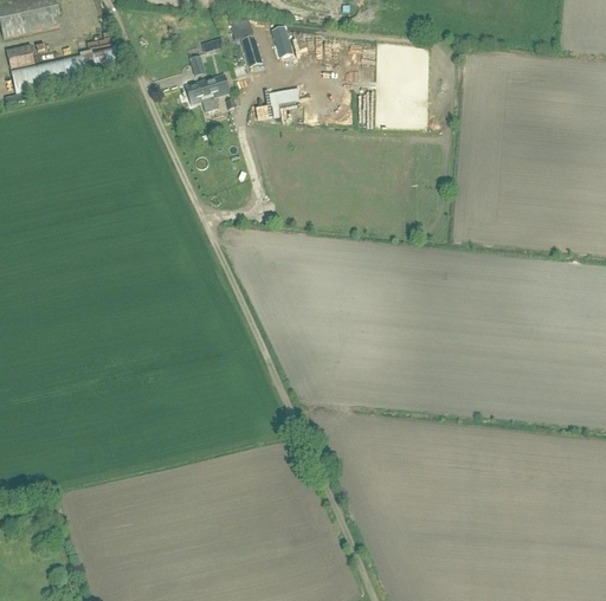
[(0,18),(4,37),(60,25),(55,0),(0,0),(0,18)]
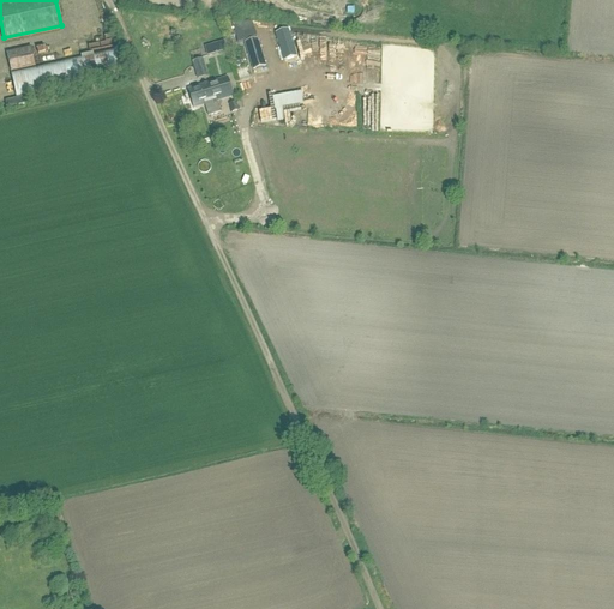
[(296,54),(289,26),(276,30),(284,58),(296,54)]
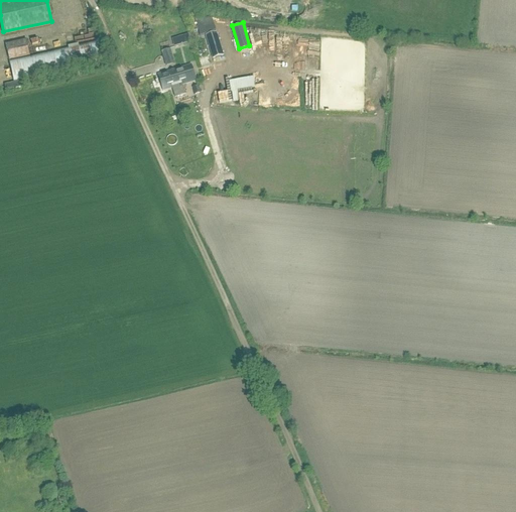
[(213,56),(223,53),(216,30),(206,33),(213,56)]
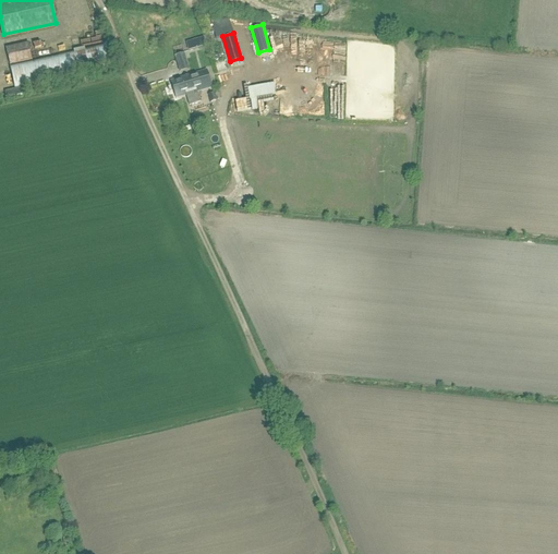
[(10,62),(33,57),(29,40),(7,46),(10,62)]
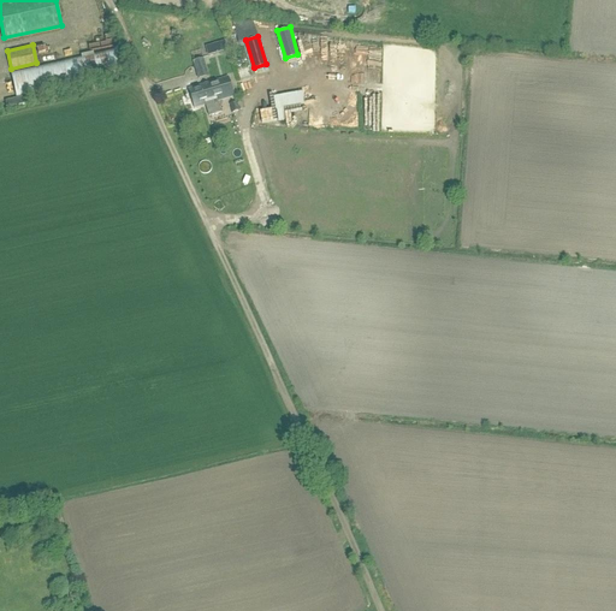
[(17,95),(123,71),(117,45),(11,69),(17,95)]
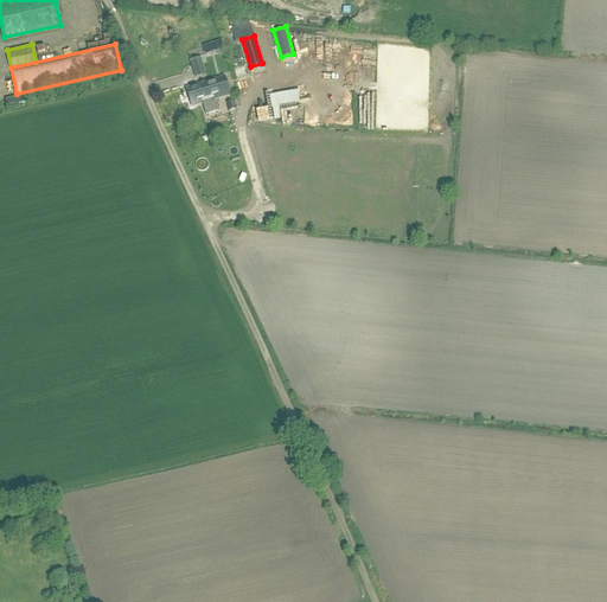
[(224,74),(186,85),(192,103),(203,101),(213,97),(230,91),(224,74)]
